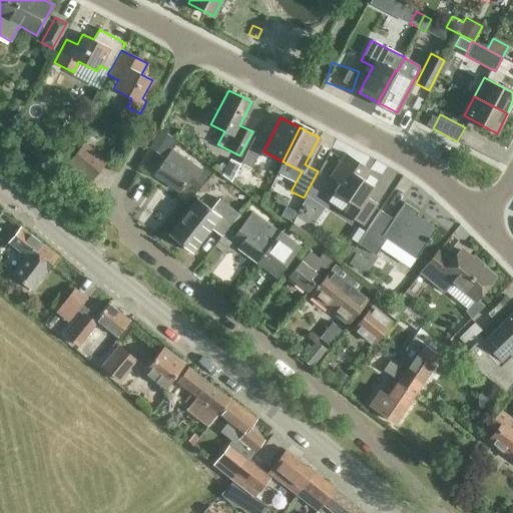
[(159,129),(147,148),(161,156),(172,138),(159,129)]
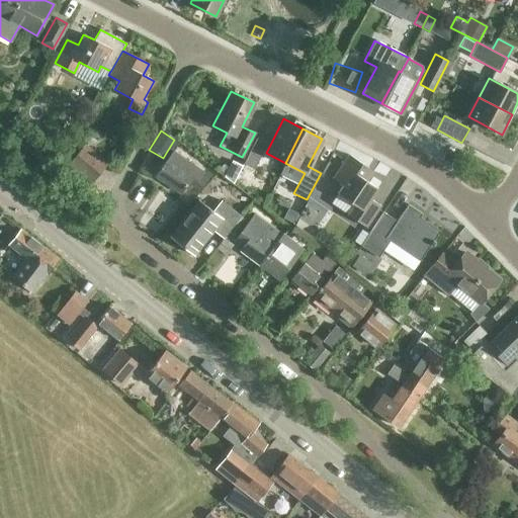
[(253,169),(266,143),(256,138),(243,164),(253,169)]
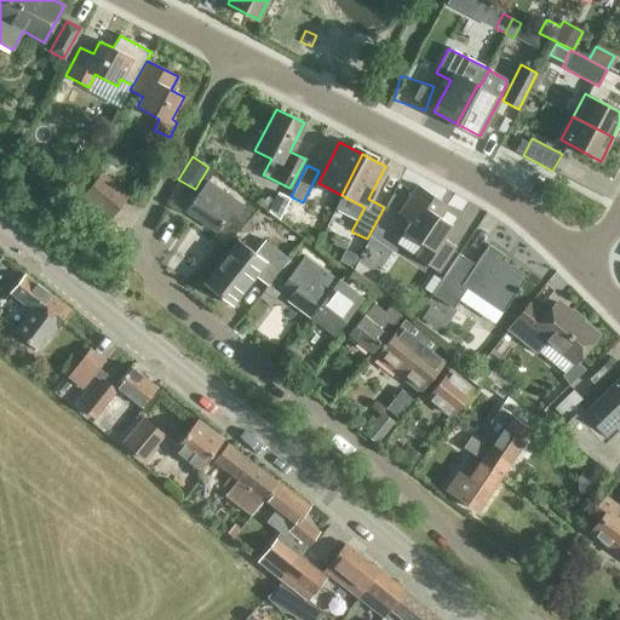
[(80,176),(72,170),(67,178),(75,183),(80,176)]
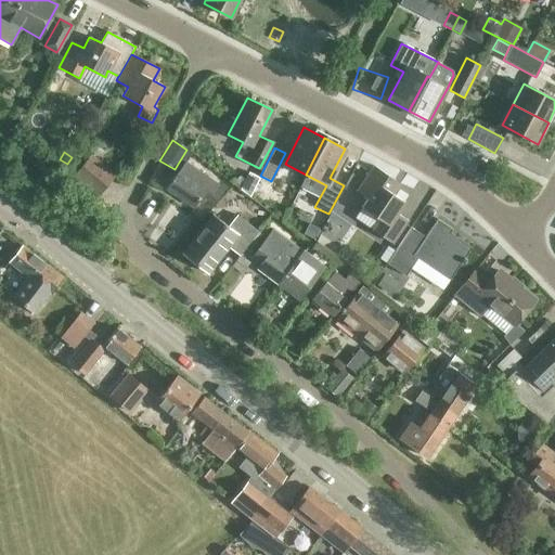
[(73,177),(97,195),(114,175),(90,155),(73,177)]
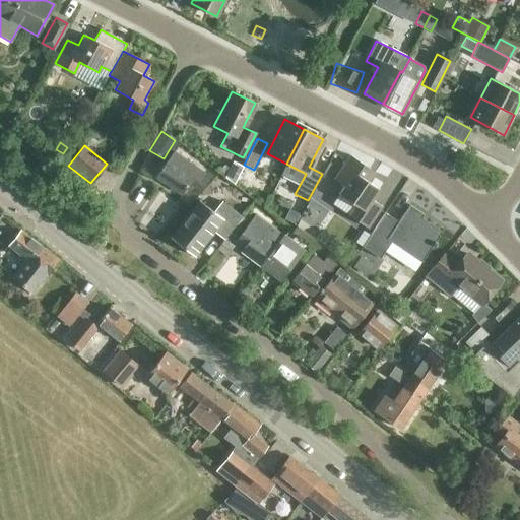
[(204,173),(174,152),(157,177),(182,193),(189,182),(195,186),(204,173)]
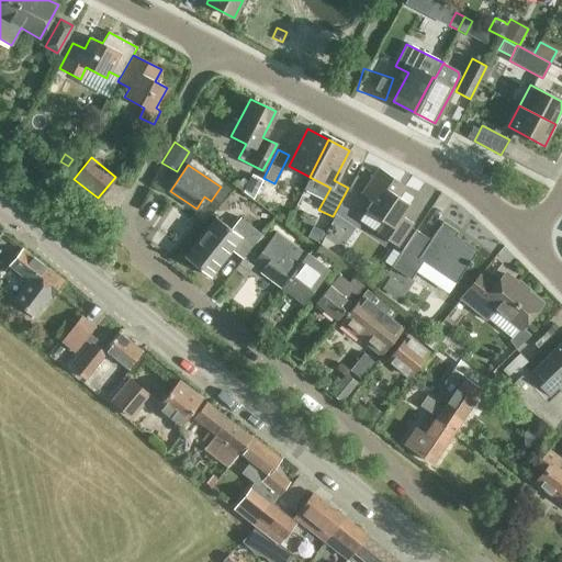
[(396,246),(412,223),(402,215),(408,204),(397,197),(405,187),(378,168),(361,193),(372,201),(366,210),(384,223),(378,233),(396,246)]
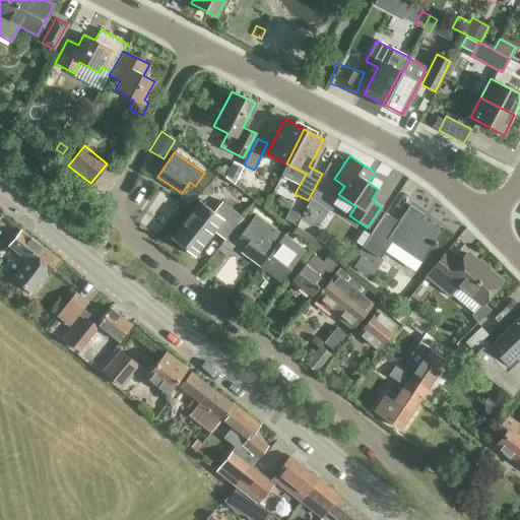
[(233,161),(224,177),(234,184),(242,167),(233,161)]
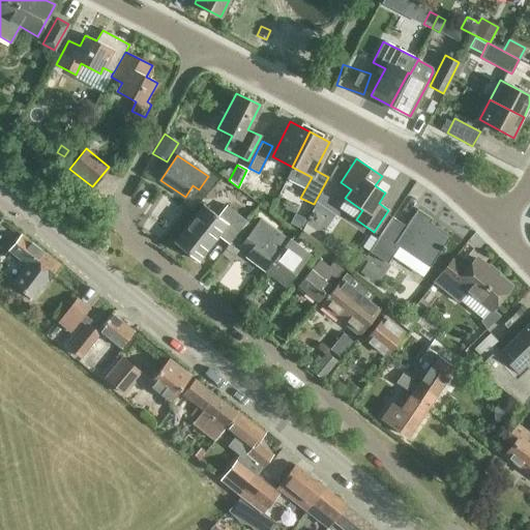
[(203,204),(173,242),(198,261),(217,235),(228,243),(244,221),(226,206),(217,216),(203,204)]
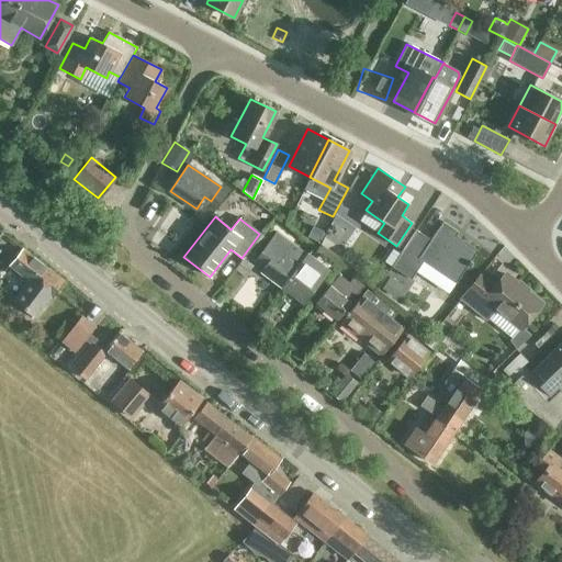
[(454,283),(476,250),(454,235),(458,232),(441,222),(429,239),(415,229),(391,267),(409,279),(423,261),(454,283)]
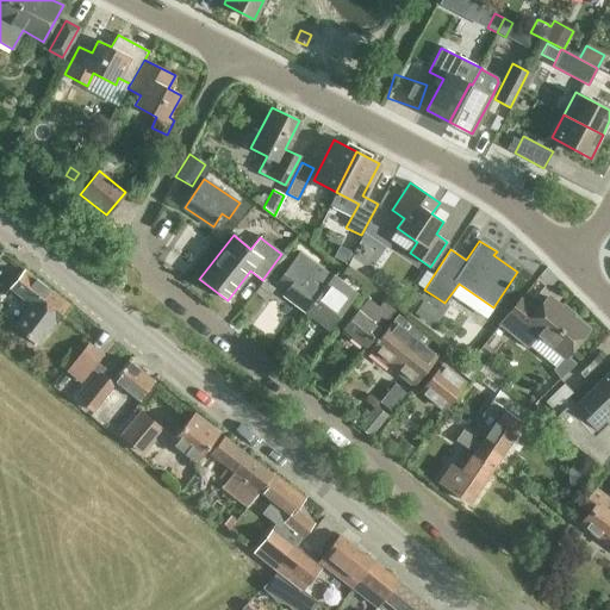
[(338,247),(332,257),(344,263),(349,251),(338,247)]
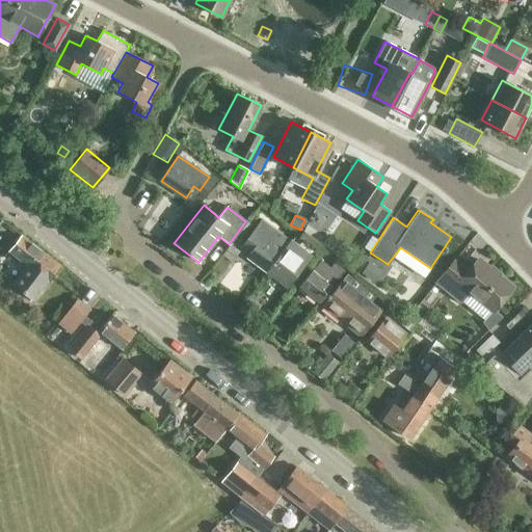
[(267,272),(290,242),(260,220),(242,244),(251,250),(246,257),(267,272)]
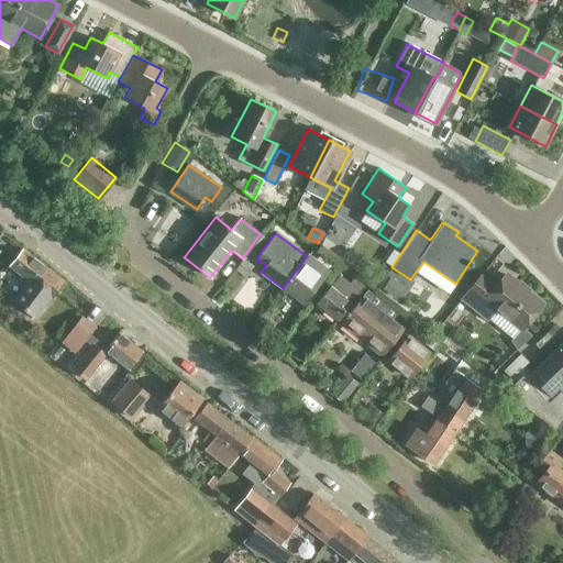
[(64,283),(22,250),(9,266),(29,282),(12,302),(34,320),(55,294),(53,293),(58,286),(61,287),(64,283)]
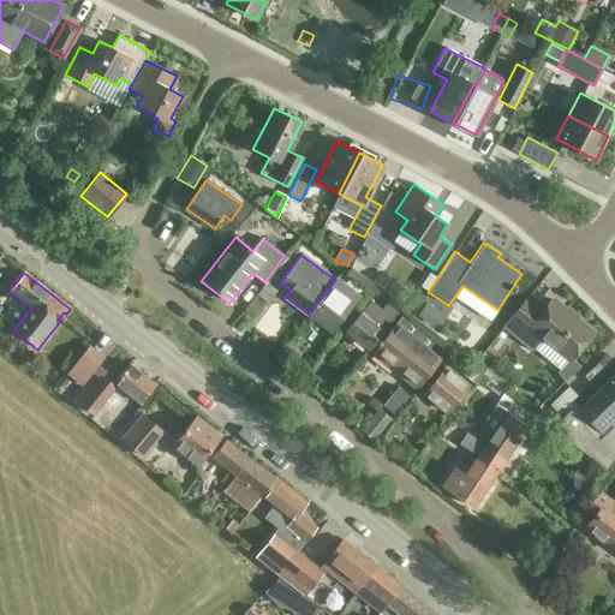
[(332,332),(352,303),(358,306),(369,293),(350,278),(345,285),(336,279),(335,280),(309,315),(332,332)]
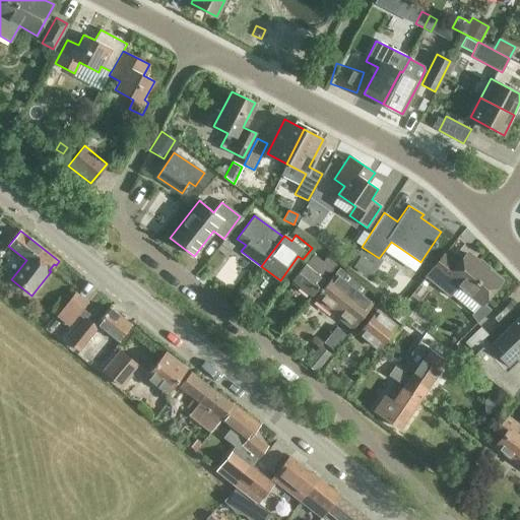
[(223,239),(215,249),(225,256),(234,246),(223,239)]
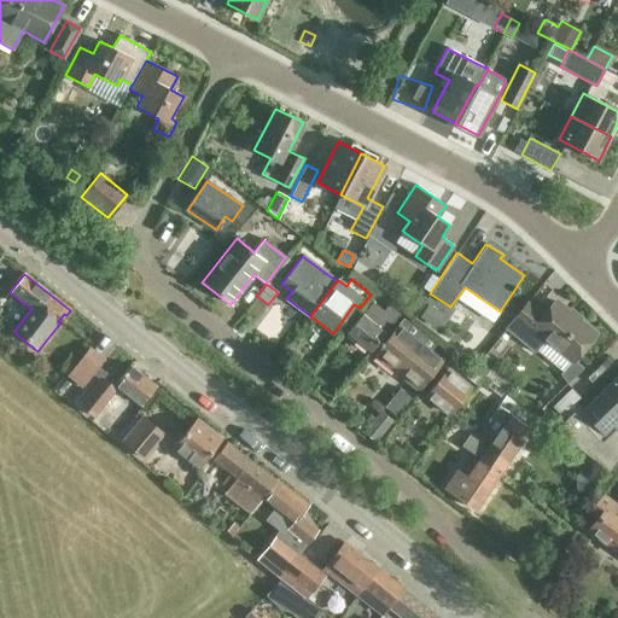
[(572,360),(594,334),(554,302),(542,316),(526,303),(506,327),(534,350),(544,338),(572,360)]
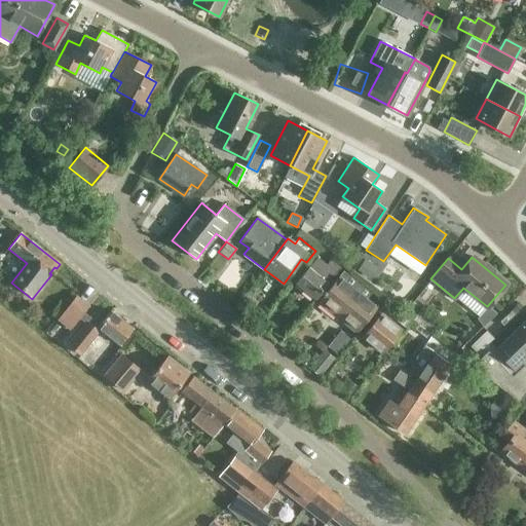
[(315,258),(295,284),(314,299),(335,273),(315,258)]
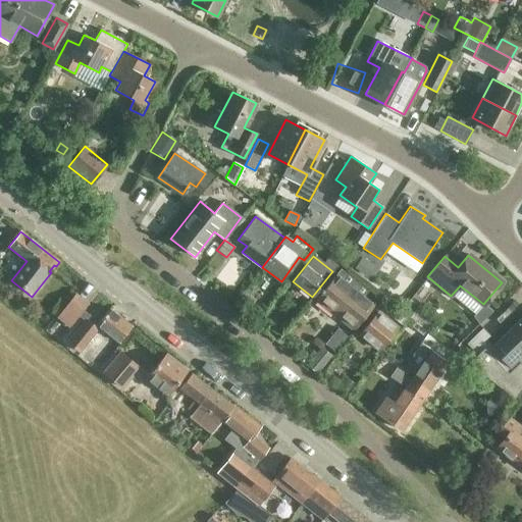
[(361,258),(354,268),(366,276),(373,266),(361,258)]
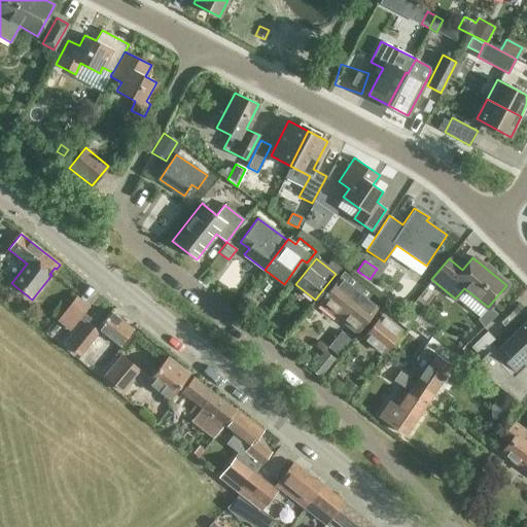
[(338,318),(362,286),(343,271),(318,302),(338,318)]
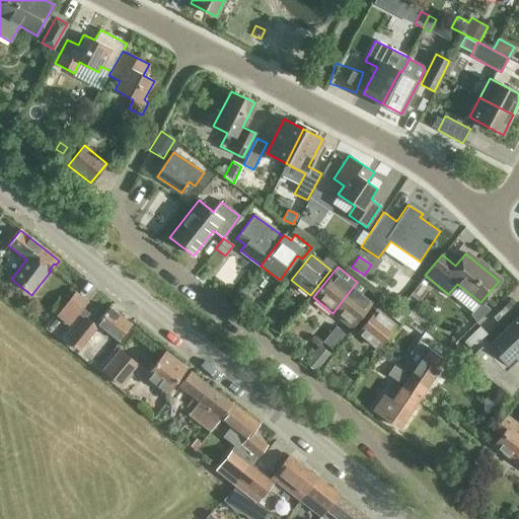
[(357,282),(332,313),(351,328),(372,303),(361,294),(365,289),(357,282)]
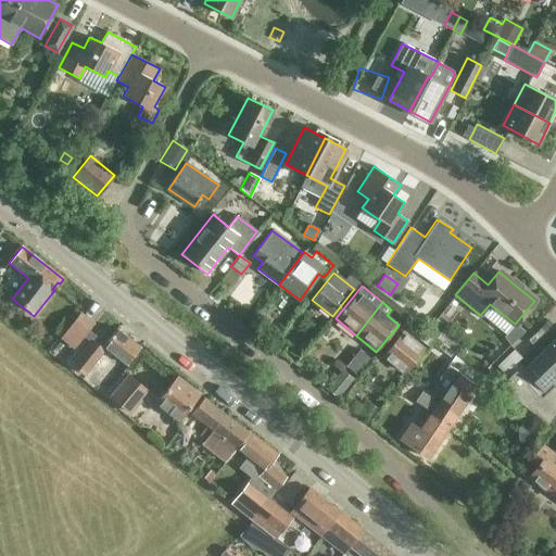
[(449,304),(438,317),(446,324),(457,312),(449,304)]
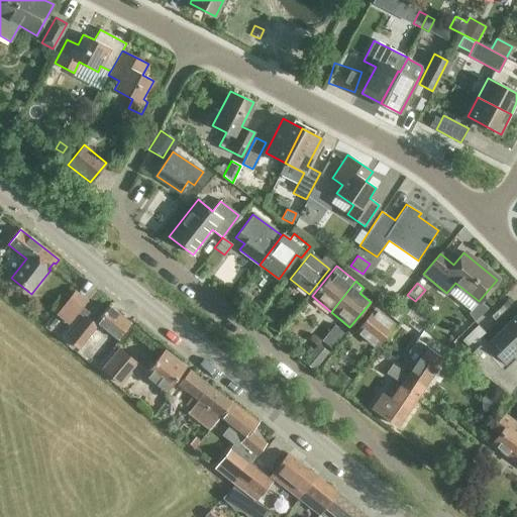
[(87,301),(74,291),(56,313),(69,324),(87,301)]
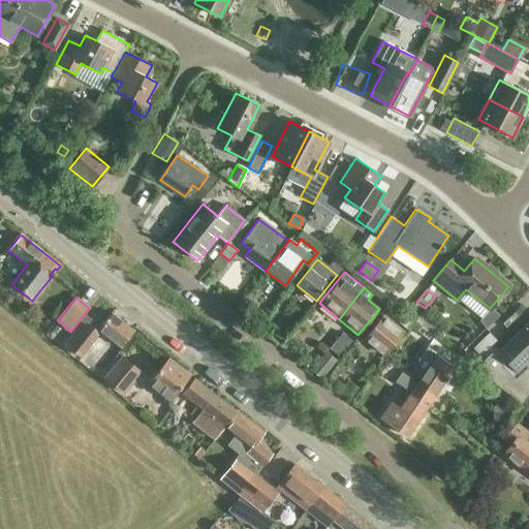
[(305,320),(316,307),(308,300),(297,313),(305,320)]
